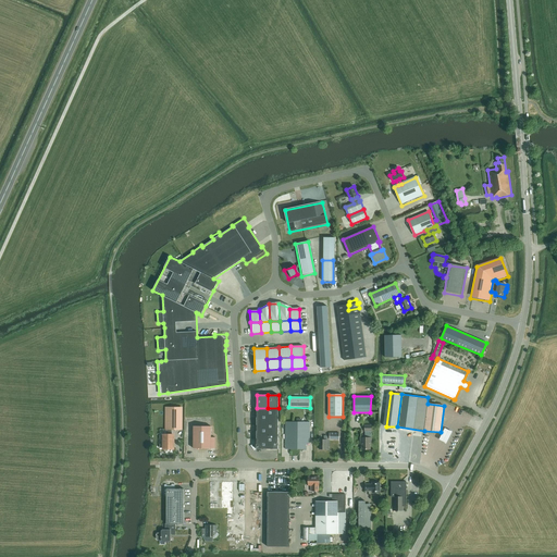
[(165,429),(166,429),(172,429),(181,429),(182,408),(166,408),(165,429)]
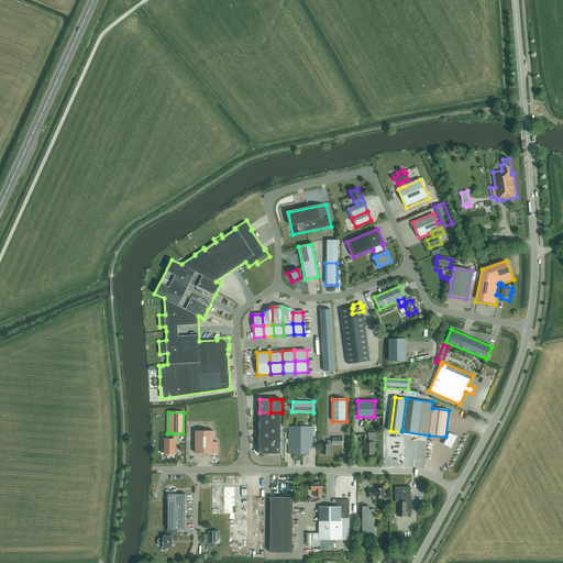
[(260,412),(260,427),(282,427),(282,412),(271,412),(260,412)]
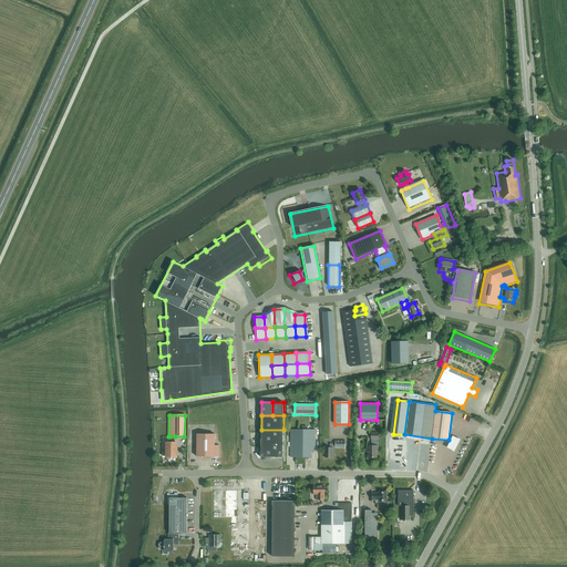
[(301,430),(295,430),(291,430),(290,457),(305,457),(307,460),(309,457),(311,457),(311,452),(316,452),(316,430),(309,430),(310,426),(301,425),(301,430)]
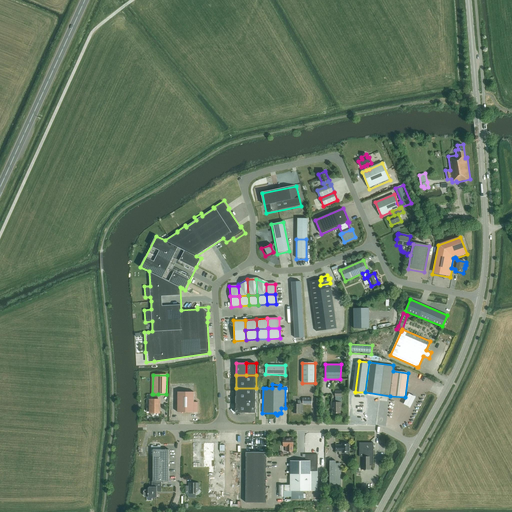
[(236,388),(236,400),(256,400),(256,388),(236,388)]
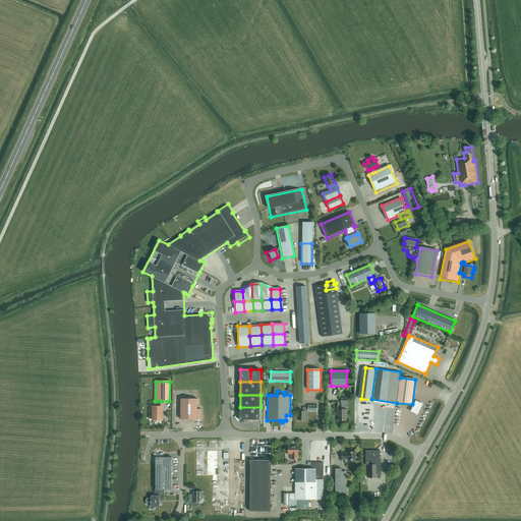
[(197,398),(180,399),(181,419),(197,419),(201,419),(201,409),(197,409),(197,398)]
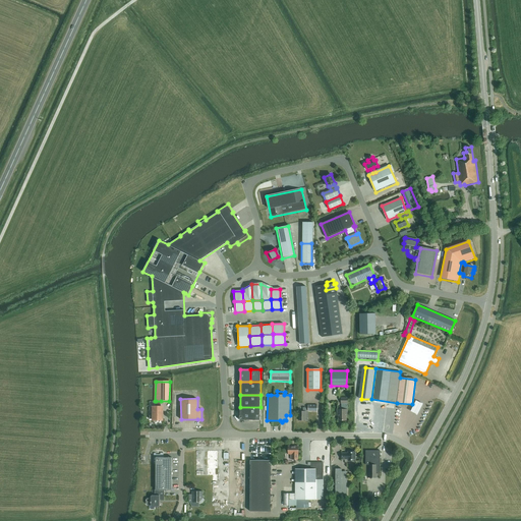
[(424,403),(417,399),(411,410),(418,413),(424,403)]
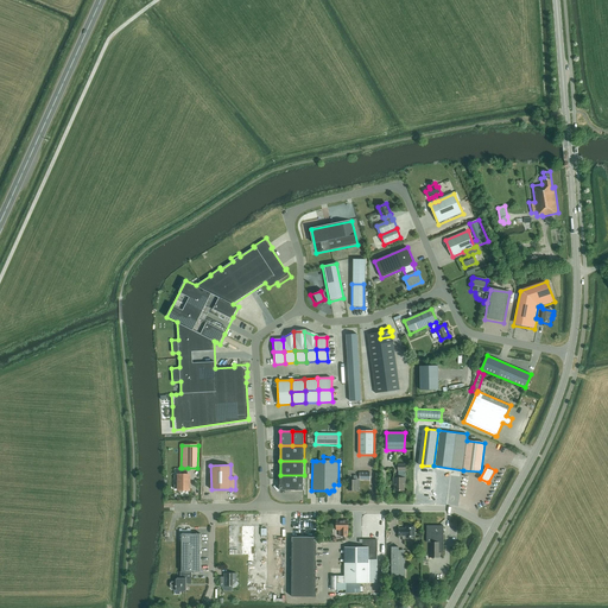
[(188,475),(188,468),(182,468),(182,475),(179,475),(179,480),(177,480),(177,485),(179,485),(179,489),(189,489),(189,475),(188,475)]
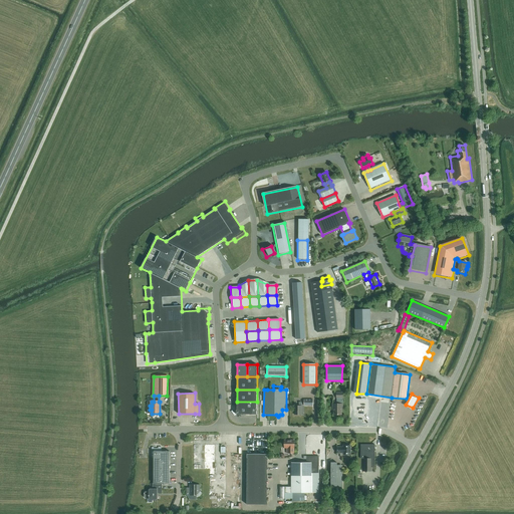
[(257,402),(237,402),(236,415),(257,415),(257,402)]
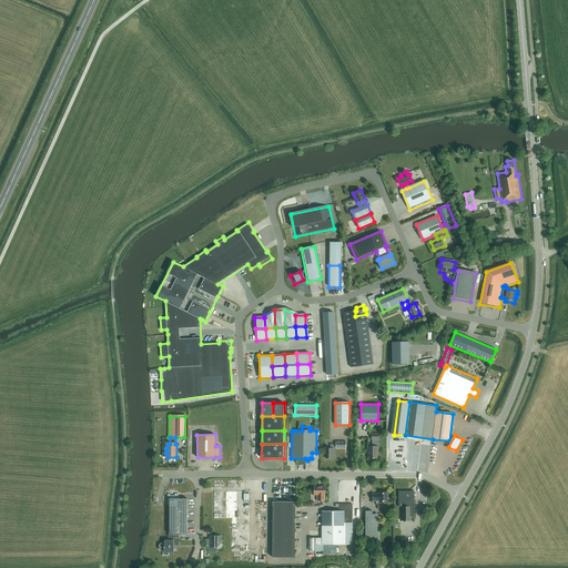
[(378,450),(378,446),(367,446),(367,450),(368,450),(368,458),(377,458),(377,450),(378,450)]
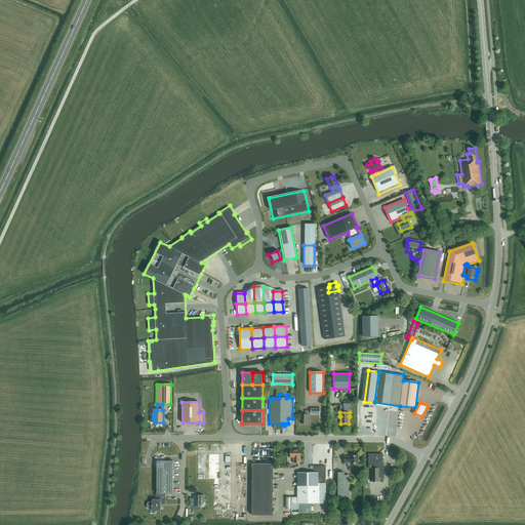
[(300,457),(300,449),(290,449),(290,457),(295,457),(295,462),(300,462),(300,457)]
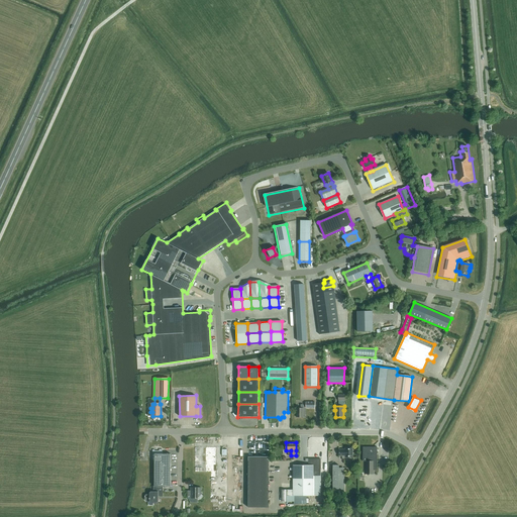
[(345,457),(352,457),(352,447),(345,447),(345,449),(339,449),(339,455),(345,455),(345,457)]
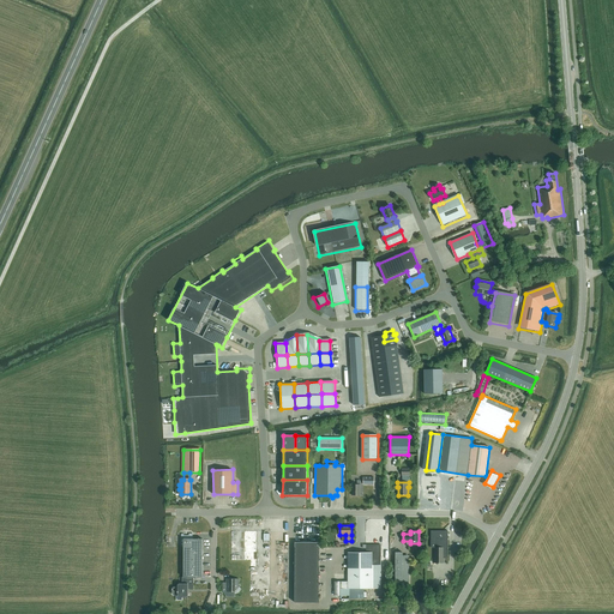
[(447,558),(447,531),(446,531),(431,531),(431,548),(433,548),(433,563),(445,563),(445,558),(447,558)]
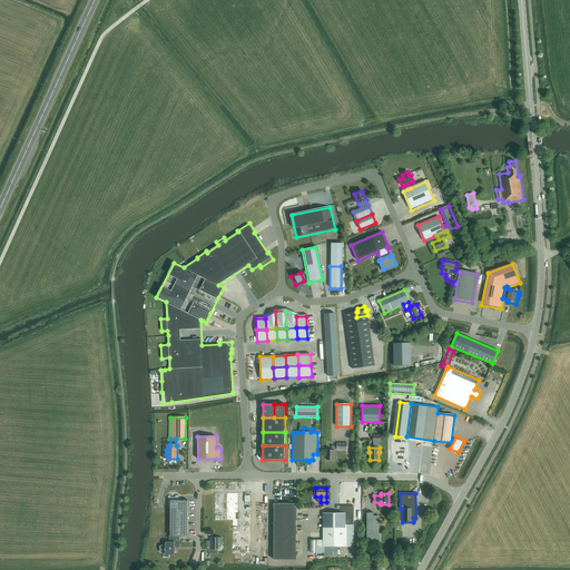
[(179,536),(188,536),(188,500),(170,500),(170,536),(179,536)]
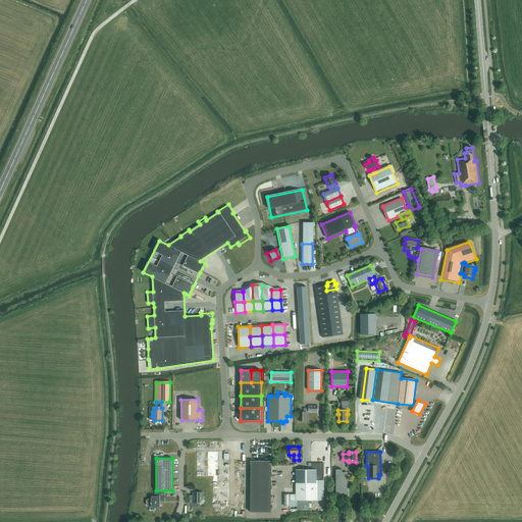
[(271,461),(251,461),(251,497),(261,497),(271,497),(271,461)]
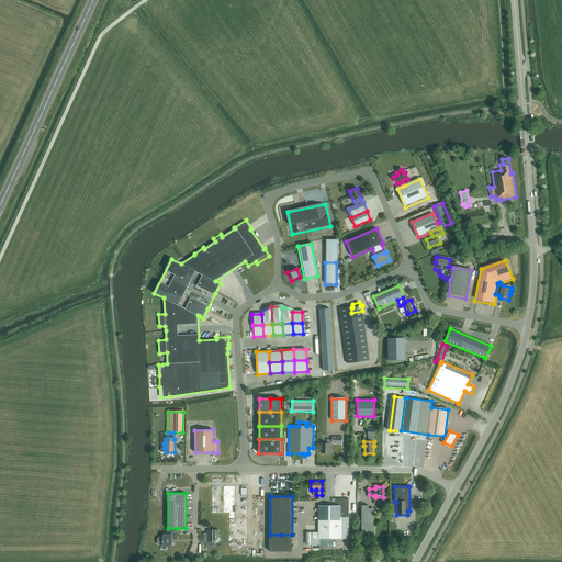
[(335,498),(333,498),(333,503),(335,503),(335,505),(318,505),(318,532),(312,532),(312,534),(312,539),(318,539),(349,539),(349,498),(335,498)]
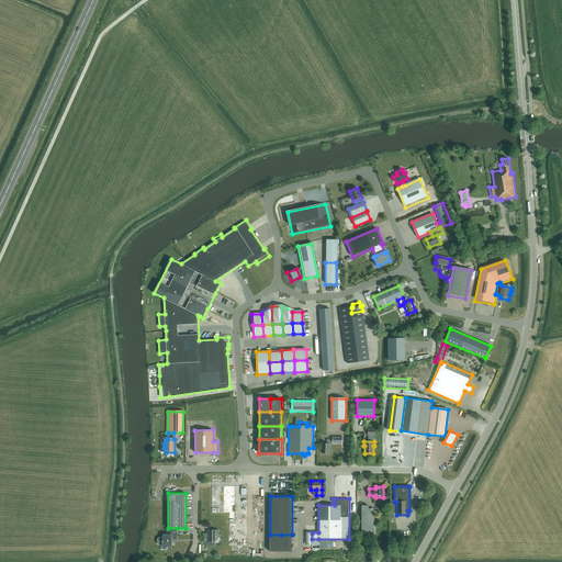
[(369,512),(369,506),(362,505),(362,534),(374,534),(374,512),(369,512)]
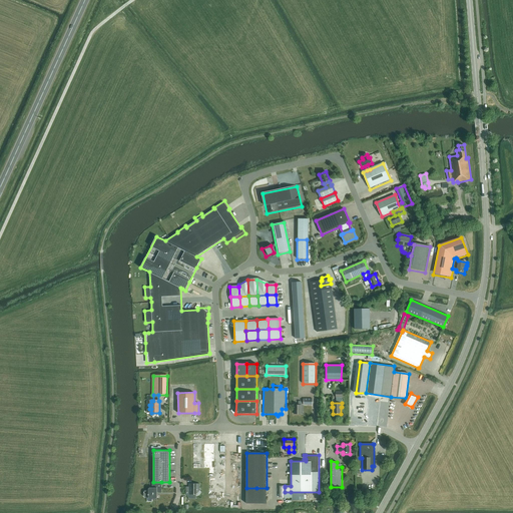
[(161,492),(161,482),(153,482),(152,482),(152,488),(150,488),(149,488),(148,489),(148,490),(148,491),(146,491),(145,491),(143,492),(143,493),(143,495),(143,496),(145,497),(146,497),(148,497),(148,498),(152,498),(152,499),(156,499),(156,498),(157,498),(157,492),(161,492)]
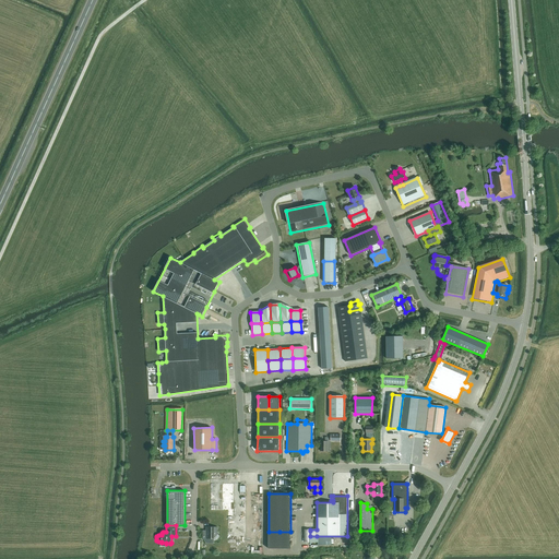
[(216,527),(210,527),(206,527),(206,531),(203,531),(203,538),(213,538),(213,540),(214,540),(215,540),(215,539),(216,539),(216,538),(217,538),(217,537),(218,536),(218,535),(216,535),(216,527)]
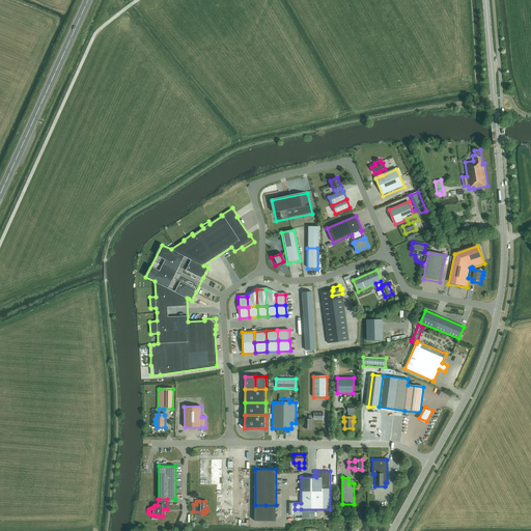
[(276,510),(266,510),(266,521),(276,522),(276,510)]
